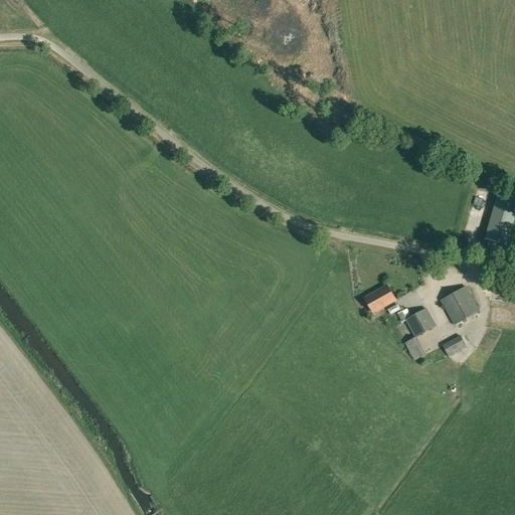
[(514,216),(514,202),(497,197),(485,239),(506,246),(514,216)]
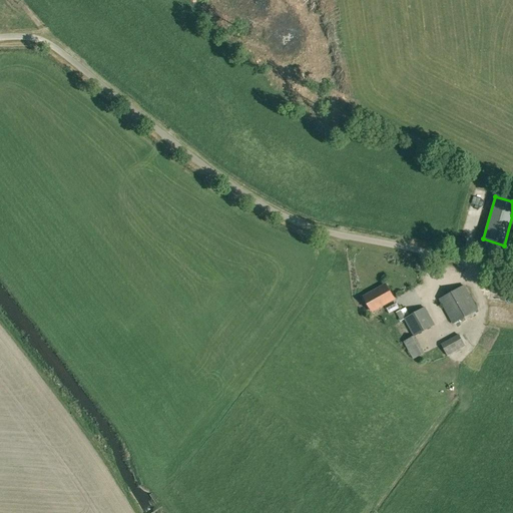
[(372,312),(395,299),(386,284),(364,297),(372,312)]
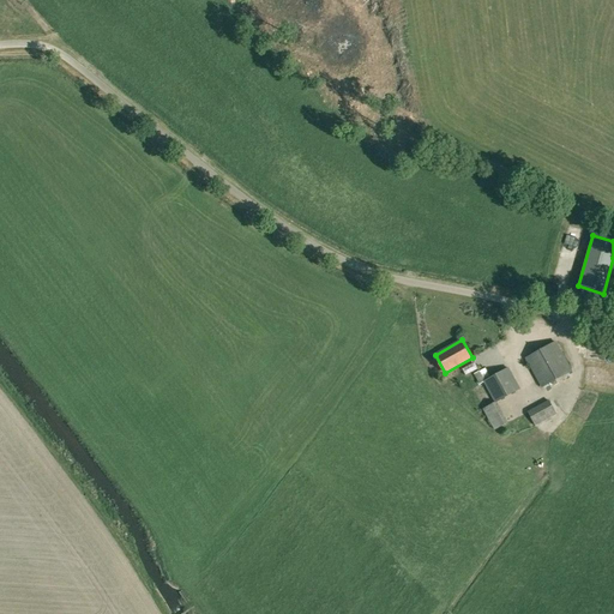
[(572,371),(555,342),(527,357),(543,386),(572,371)]
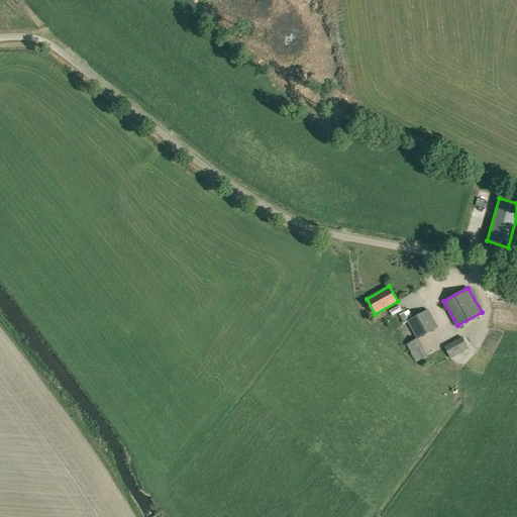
[(428,310),(408,321),(418,338),(438,327),(428,310)]
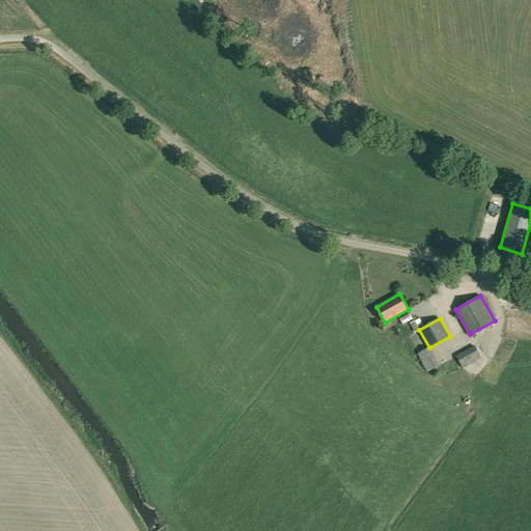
[(481,358),(476,346),(457,357),(464,367),(481,358)]
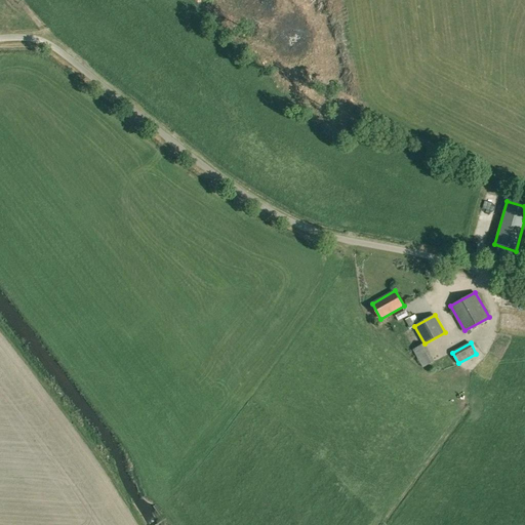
[(435,361),(426,344),(413,350),(423,368),(435,361)]
